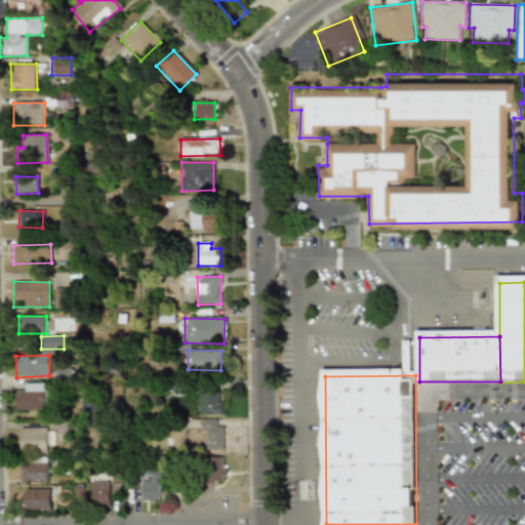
[(43,384),(25,384),(25,390),(15,391),(16,414),(50,413),(50,391),(43,391),(43,384)]
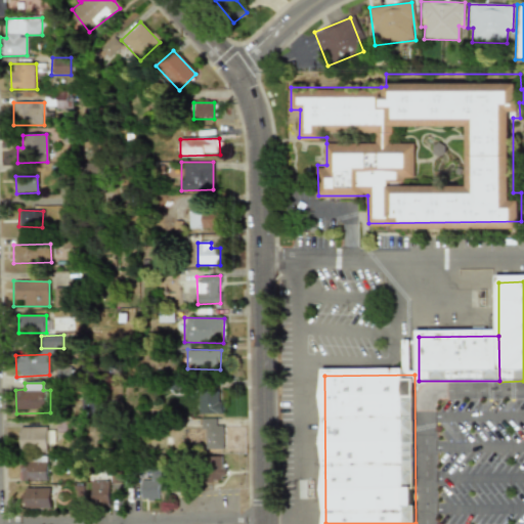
[(199,415),(220,413),(219,391),(199,392),(199,415)]
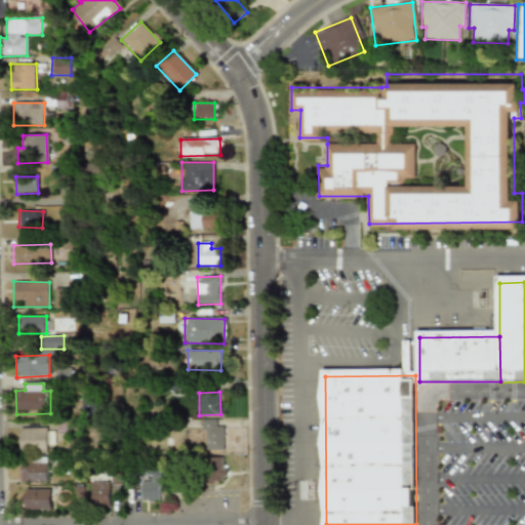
[(224,449),(223,427),(216,427),(216,419),(201,419),(201,431),(205,431),(205,450),(224,449)]
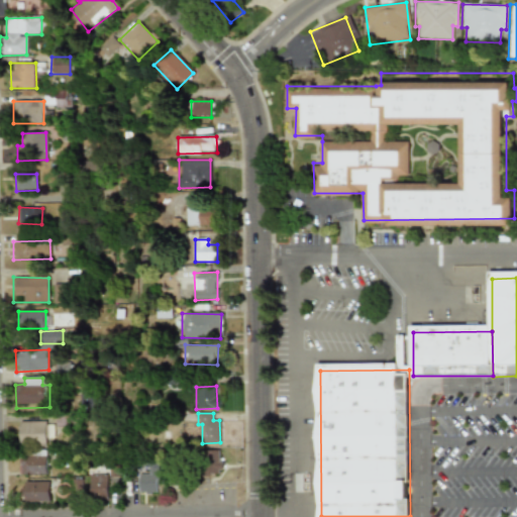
[(19,422),(18,445),(45,445),(46,438),(53,438),(53,423),(19,422)]
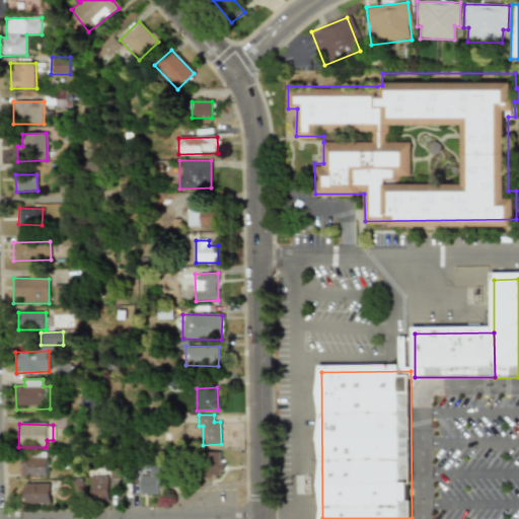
[(220,452),(201,452),(201,475),(220,475),(220,452)]
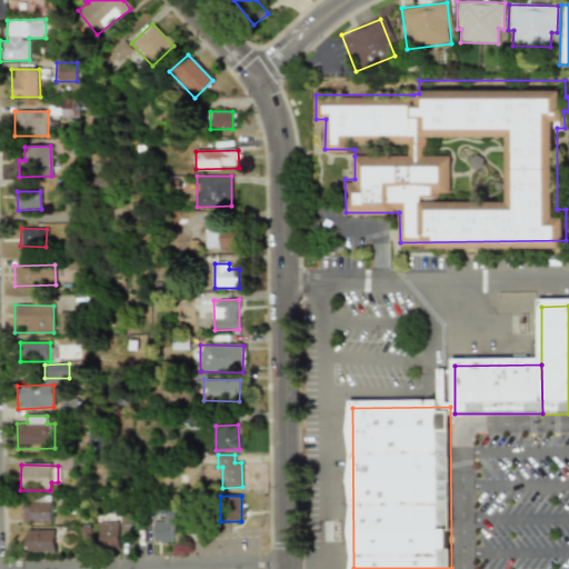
[(21,502),(21,521),(50,521),(50,501),(21,502)]
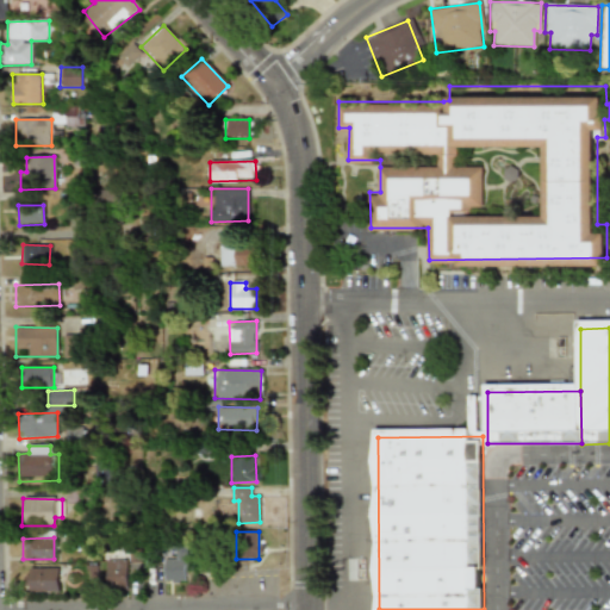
[(163,559),(163,582),(185,582),(185,552),(174,552),(174,559),(163,559)]
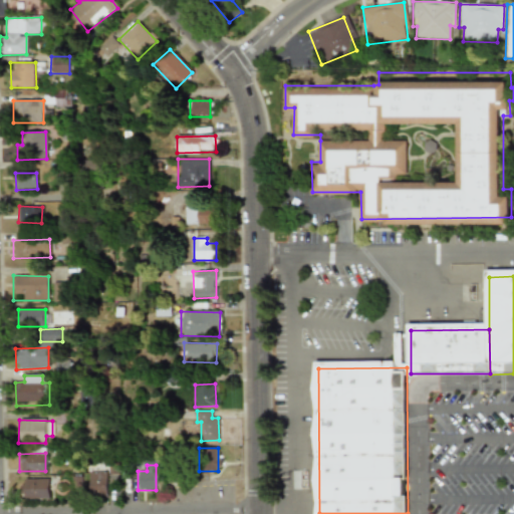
[(106,472),(89,472),(89,497),(106,497),(106,472)]
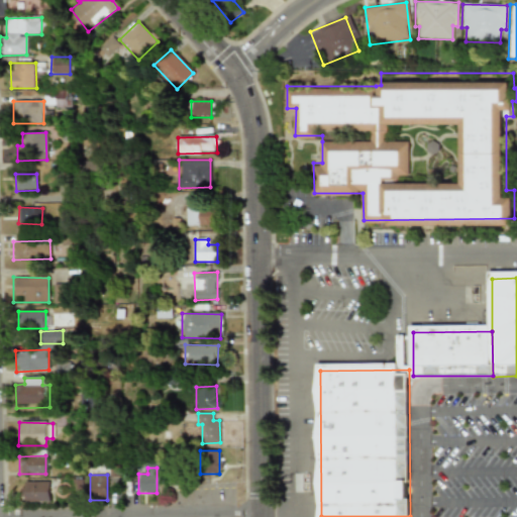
[(48,482),(21,482),(21,502),(48,502),(48,482)]
